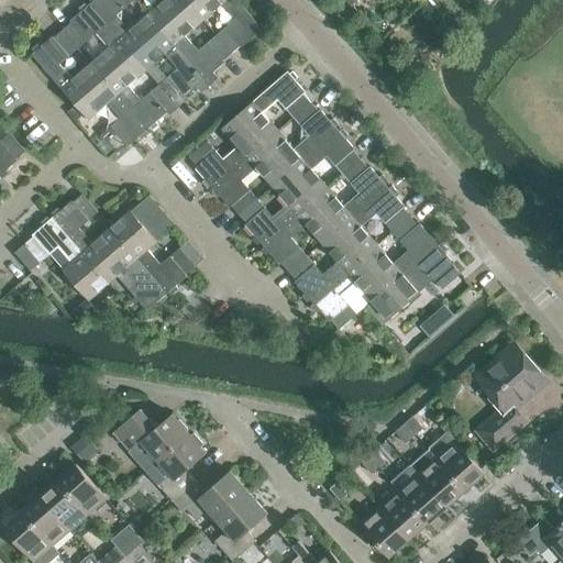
[(134,1),(133,0),(96,0),(95,0),(91,0),(88,3),(90,6),(88,8),(132,56),(162,31),(147,15),(129,32),(117,18),(134,1)]
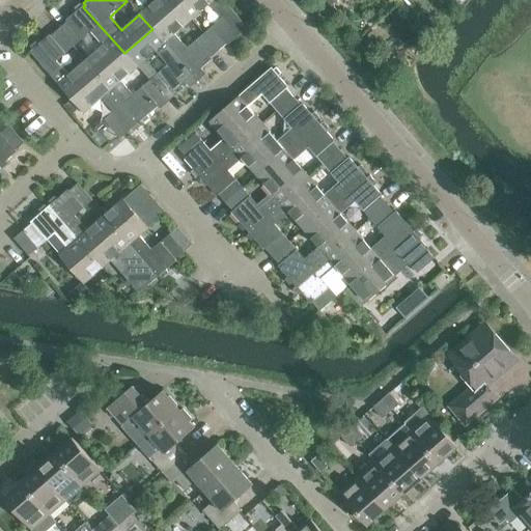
[(139,15),(152,29),(179,5),(174,0),(126,0),(127,1),(128,0),(156,0),(139,15)]
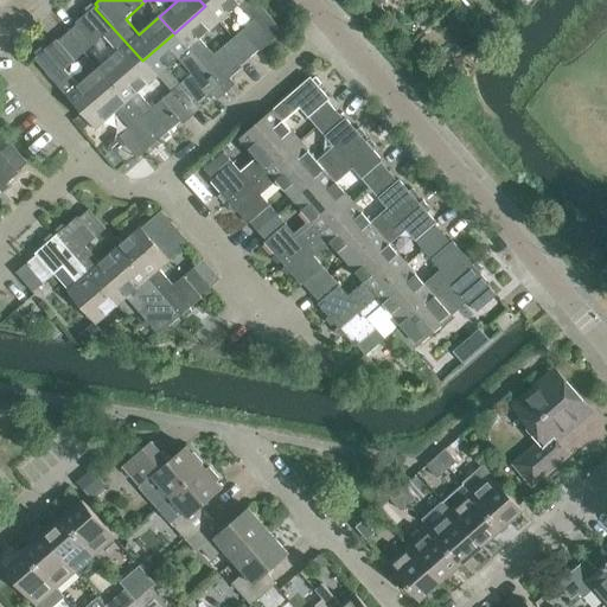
[(254,20),(234,39),(251,58),(261,51),(262,52),(275,40),(278,43),(283,38),(281,36),(285,33),(255,0),(212,0),(205,6),(221,23),(241,5),(254,20)]
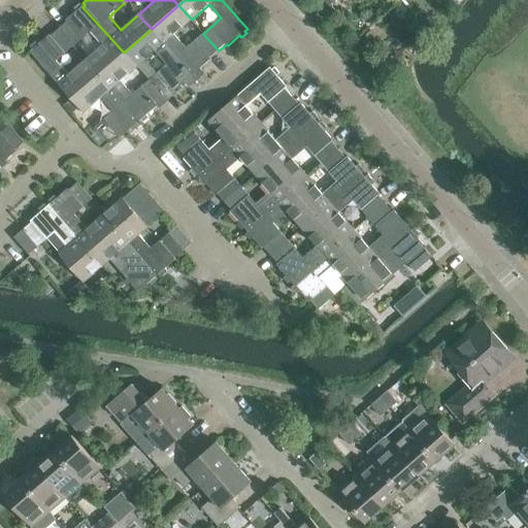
[(81,8),(79,5),(73,10),(75,12),(66,21),(67,23),(59,30),(73,46),(91,32),(102,46),(86,60),(98,75),(124,53),(83,7),(81,8)]
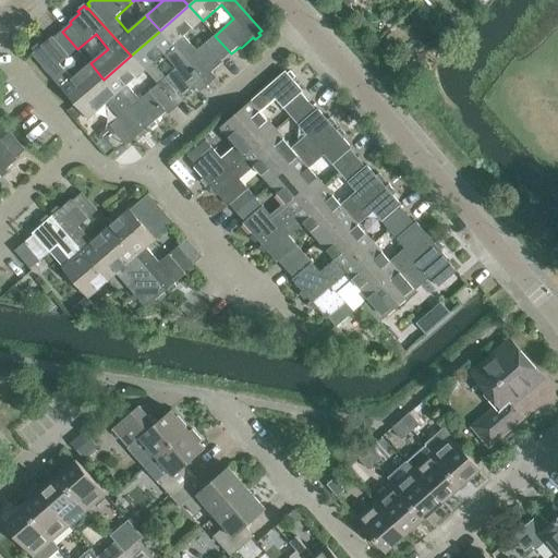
[(197,51),(184,37),(203,21),(189,5),(160,31),(204,80),(207,77),(209,80),(215,74),(213,72),(225,61),(223,61),(231,53),(215,36),(197,51)]
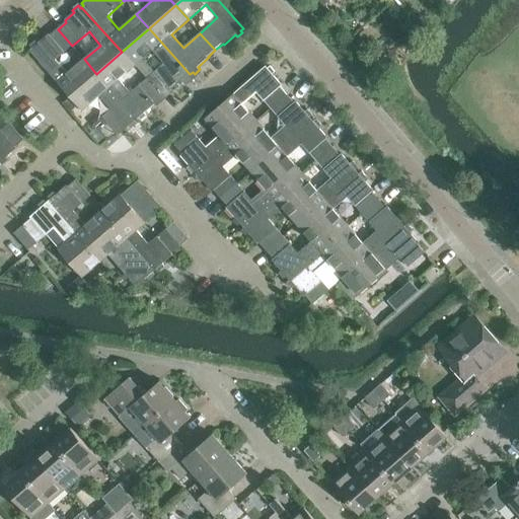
[(190,74),(149,28),(122,52),(134,66),(151,52),(162,65),(146,79),(161,97),(169,90),(170,92),(181,82),(183,83),(189,78),(188,77),(190,74)]
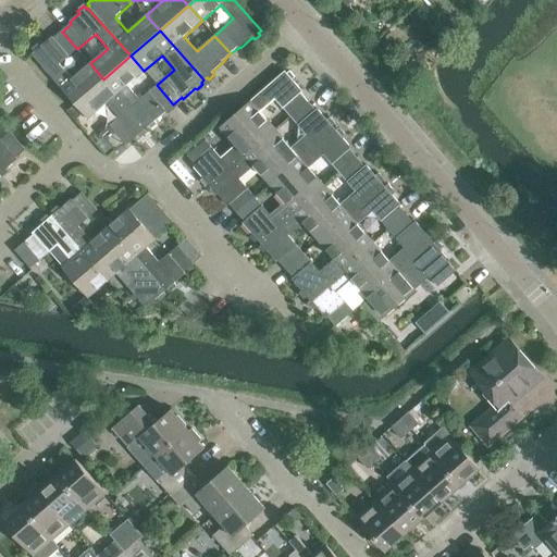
[(77,49),(62,32),(53,39),(53,37),(41,47),(39,46),(34,51),(35,52),(33,56),(74,104),(103,79),(90,63),(72,78),(60,64),(77,49)]
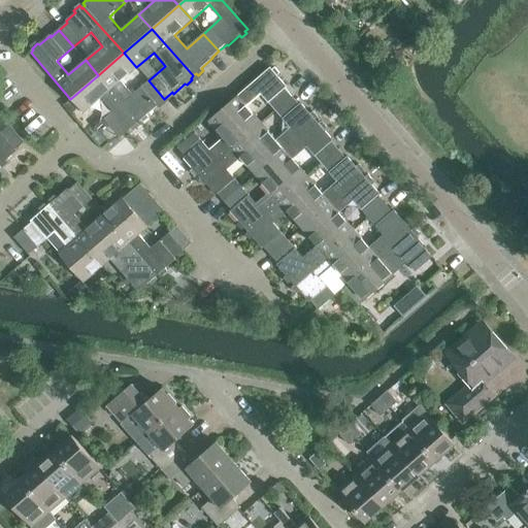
[(132,96),(120,83),(136,67),(124,53),(98,75),(139,123),(141,121),(143,123),(149,118),(147,116),(158,106),(157,105),(164,99),(149,80),(132,96)]
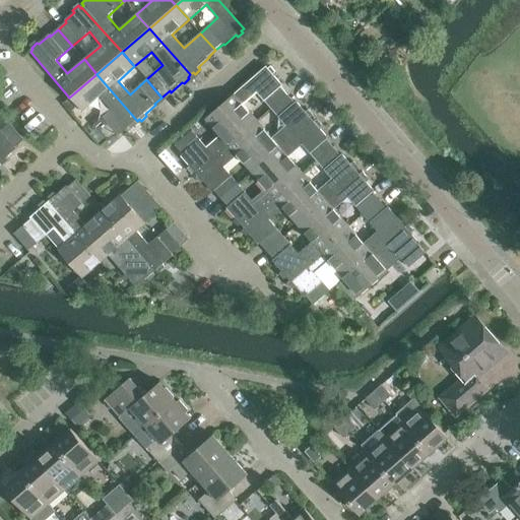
[(271,109),(288,93),(281,86),(283,84),(273,73),(276,71),(271,66),(268,68),(266,65),(220,106),(244,132),(258,120),(245,105),(258,93),(271,109)]
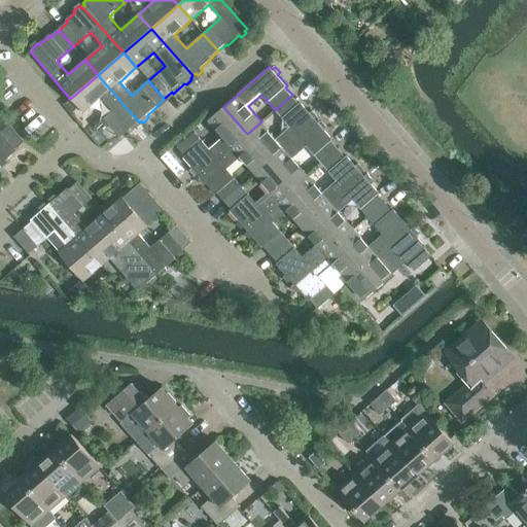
[(139,123),(98,75),(70,99),(83,113),(101,98),(112,111),(95,127),(110,144),(118,137),(119,139),(132,129),(133,131),(138,127),(137,125),(139,123)]
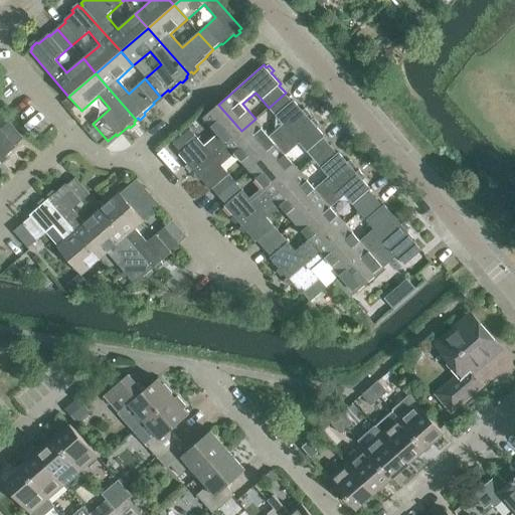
[(306,109),(304,111),(295,101),(294,102),(286,93),(269,108),(283,125),(270,136),(255,119),(241,131),(265,158),(310,118),(308,116),(311,114),(306,109)]
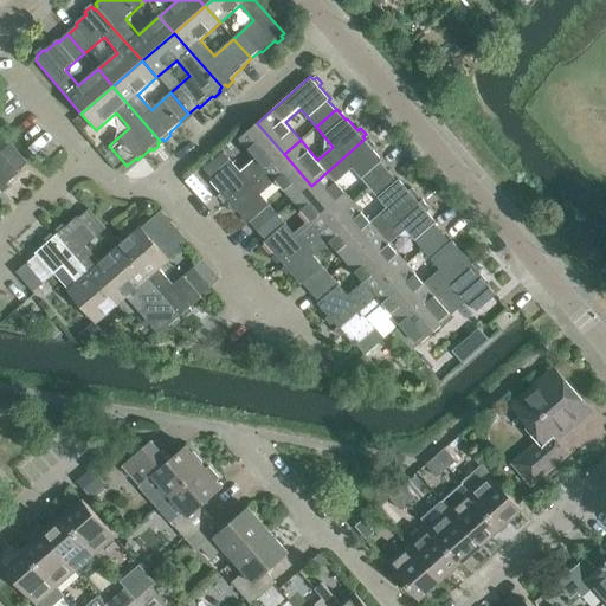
[(231,201),(284,154),(257,123),(240,139),(258,159),(243,172),(225,153),(206,169),(214,179),(212,180),(223,193),(220,194),(226,201),(229,199),(231,201)]
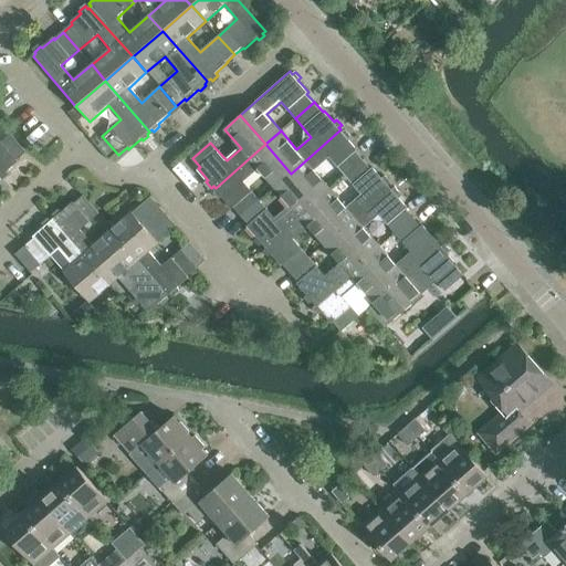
[(358,150),(348,139),(350,136),(345,129),(343,132),(341,129),(291,174),(316,201),(331,189),(316,173),(331,159),(345,176),(364,159),(357,152),(358,150)]
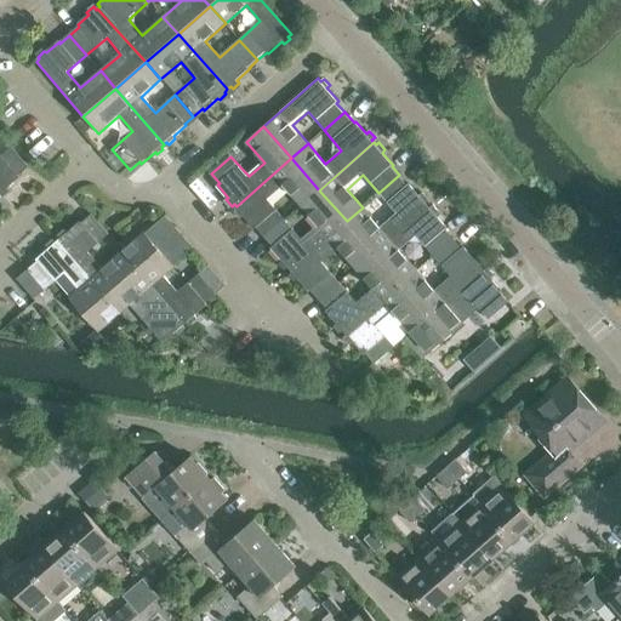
[(0,197),(3,195),(5,198),(12,192),(9,188),(22,178),(21,176),(29,169),(11,148),(0,157),(0,197)]
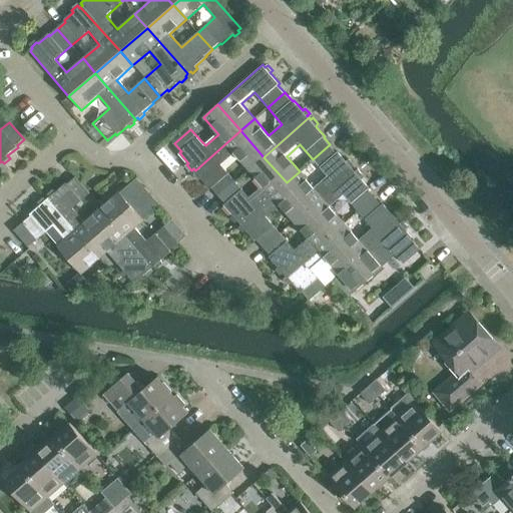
[(264,157),(240,130),(195,170),(197,172),(194,174),(199,180),(201,178),(211,188),(212,187),(219,195),(235,181),(221,164),(234,153),(248,169),(264,157)]
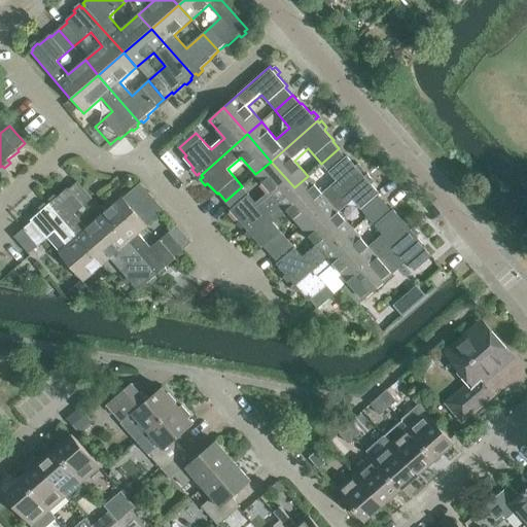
[(294,187),(318,215),(363,175),(361,173),(364,171),(359,165),(357,167),(348,156),(347,157),(339,148),(321,164),(337,181),(320,191),(308,176),(294,187)]
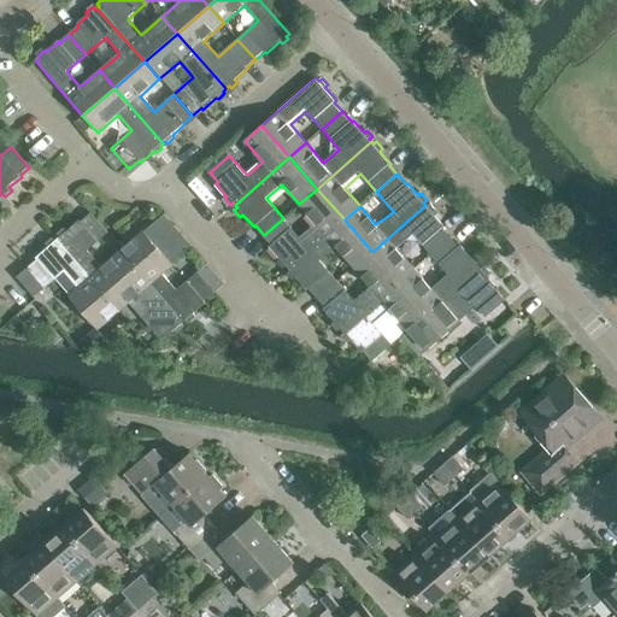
[(291,268),(345,219),(317,189),(299,204),(317,224),(301,238),(283,218),(264,235),(272,245),(270,246),(282,259),(280,262),(285,268),(288,264),(291,268)]
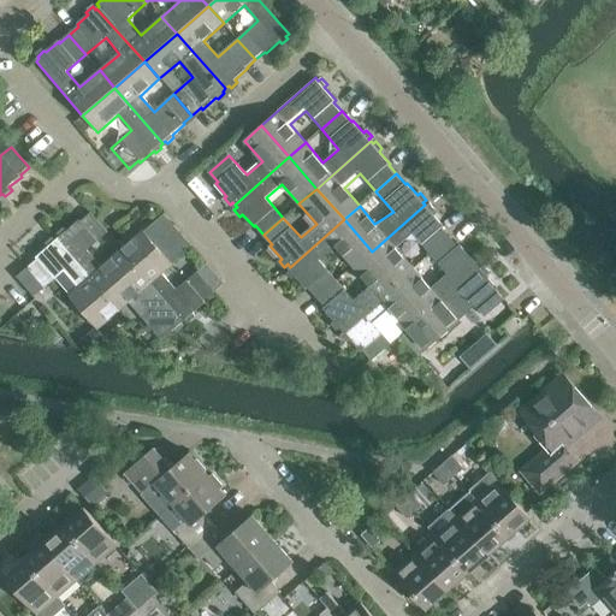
[(431,255),(450,237),(442,229),(444,226),(433,213),(436,211),(430,205),(427,207),(425,205),(372,252),(398,283),(414,270),(397,249),(413,235),(431,255)]
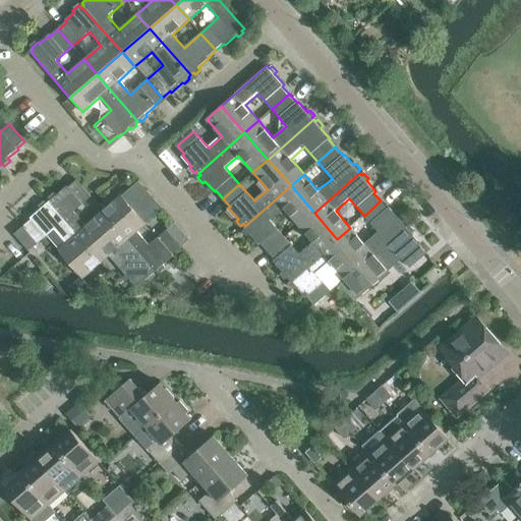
[(116,226),(105,213),(88,228),(75,214),(93,199),(78,182),(69,189),(68,188),(57,197),(55,195),(50,199),(53,203),(51,205),(90,250),(116,226)]
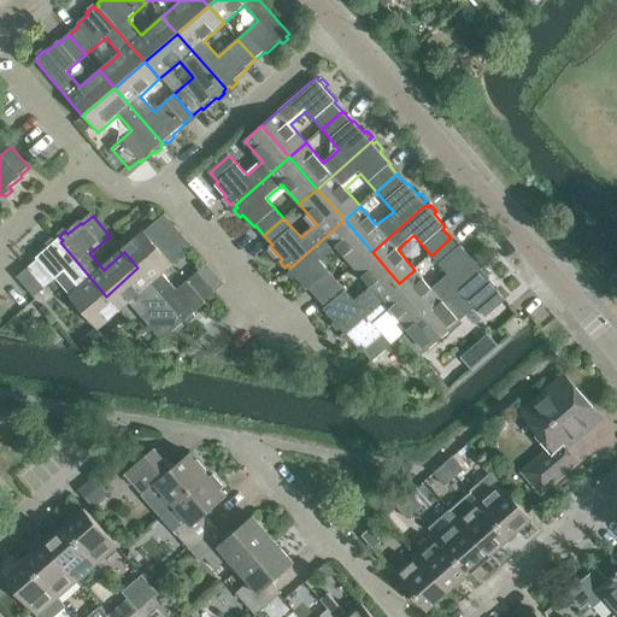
[(175,228),(165,217),(145,234),(156,245),(175,228)]
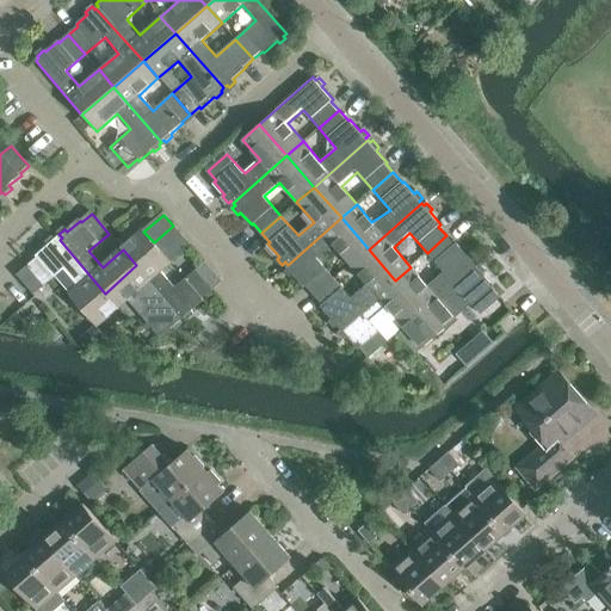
[(369,250),(341,217),(288,265),(290,267),(287,271),(292,277),(295,275),(304,287),(308,287),(315,295),(335,278),(319,259),(334,246),(351,265),(369,250)]
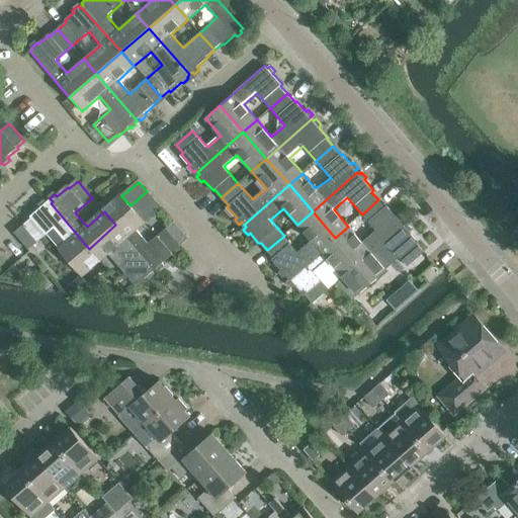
[(138,213),(154,200),(147,191),(131,205),(138,213)]
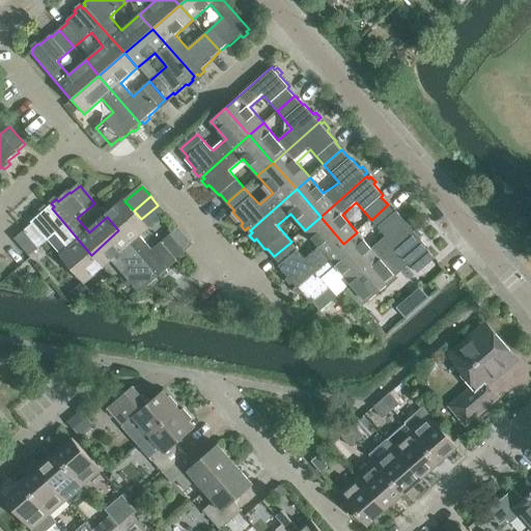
[(185,254),(183,252),(170,238),(154,252),(142,238),(149,229),(141,219),(134,211),(124,201),(107,217),(118,230),(159,278),(161,277),(163,279),(169,274),(167,272),(177,262),(176,261),(185,254)]
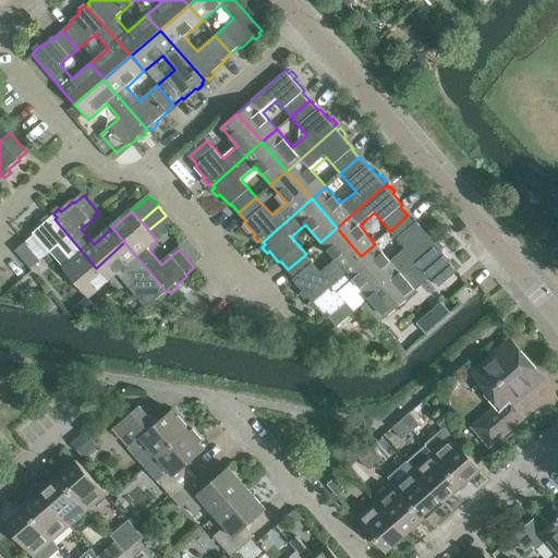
[(386,283),(433,241),(432,240),(434,237),(429,232),(427,234),(416,222),(415,223),(408,215),(390,231),(405,249),(390,262),(375,244),(361,256),(386,283)]
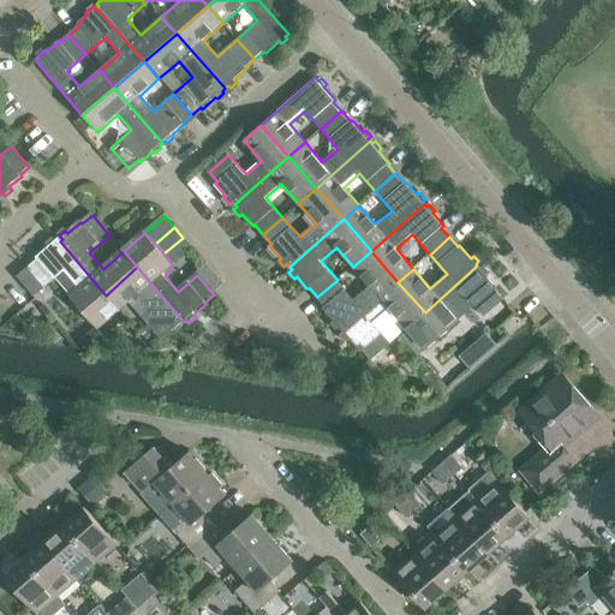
[(163,254),(173,264),(192,248),(183,238),(163,254)]
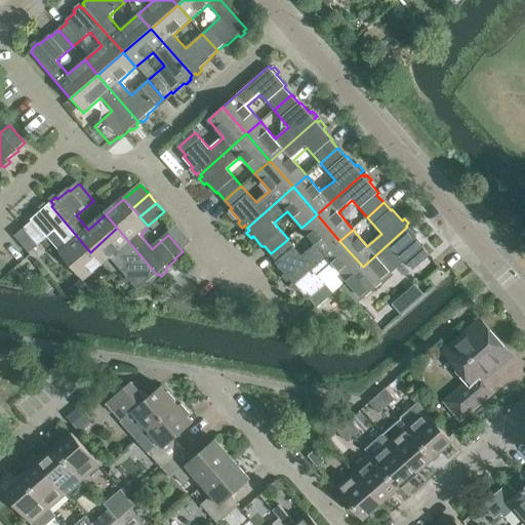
[(49,208),(46,205),(41,209),(43,212),(33,221),(33,223),(15,238),(31,255),(57,233),(69,246),(59,253),(84,282),(103,267),(90,252),(51,206),(49,208)]
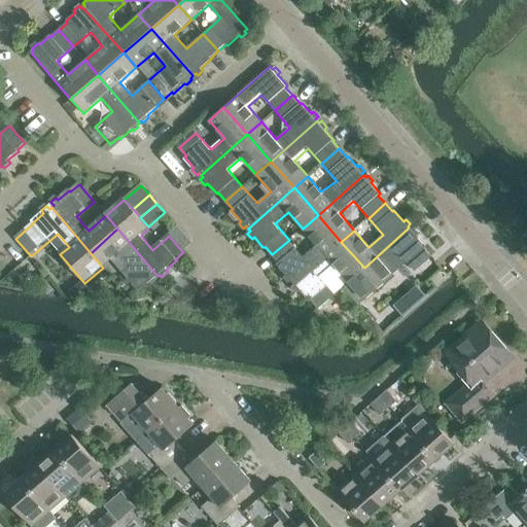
[(289,240),(272,254),(279,261),(278,264),(287,274),(285,276),(289,281),(292,279),(294,281),(341,242),(318,215),(303,229),(316,245),(303,256),(289,240)]
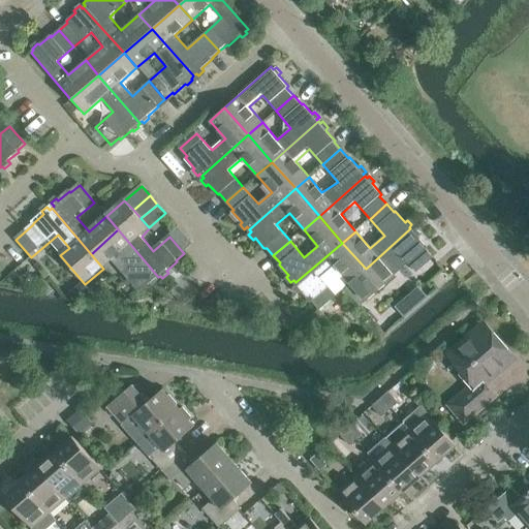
[(182,251),(192,242),(177,225),(167,234),(169,237),(182,251)]
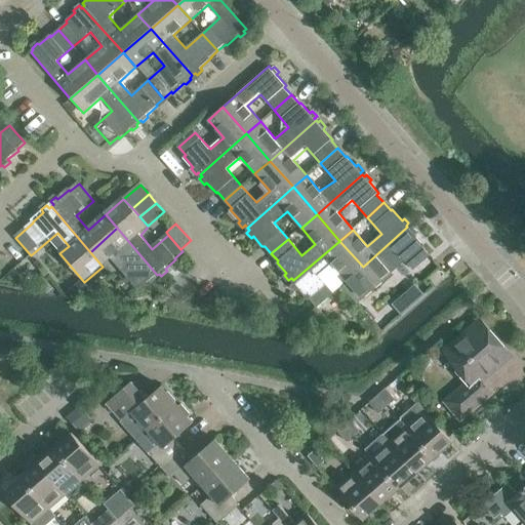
[(363,267),(347,280),(363,298),(391,274),(382,265),(397,252),(412,270),(429,254),(421,246),(422,245),(413,235),(416,232),(412,227),(409,229),(407,227),(363,267)]
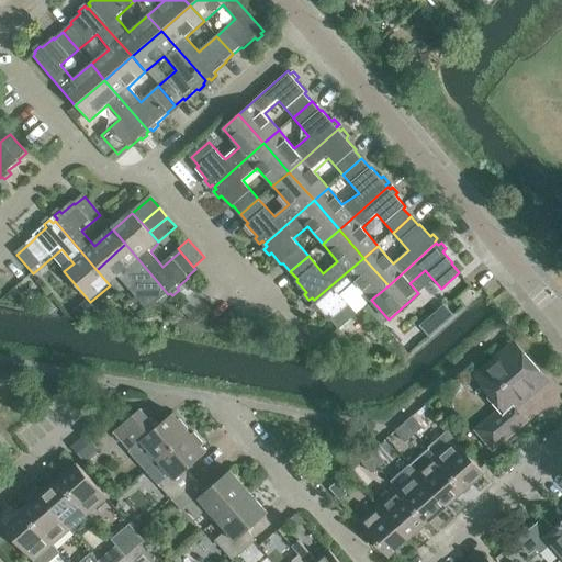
[(97,270),(110,285),(120,278),(148,312),(161,301),(164,304),(168,300),(166,296),(168,294),(125,244),(97,270)]
